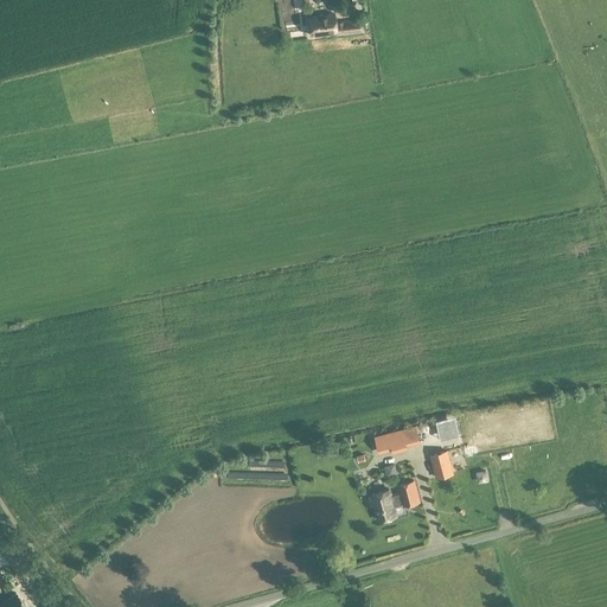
[(334,14),(308,18),(311,36),(337,32),(337,36),(364,33),(363,19),(336,23),(334,14)]
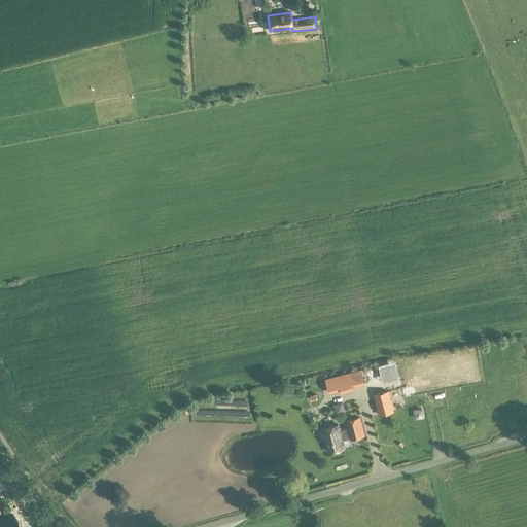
[(398,378),(394,361),(378,365),(382,382),(398,378)]
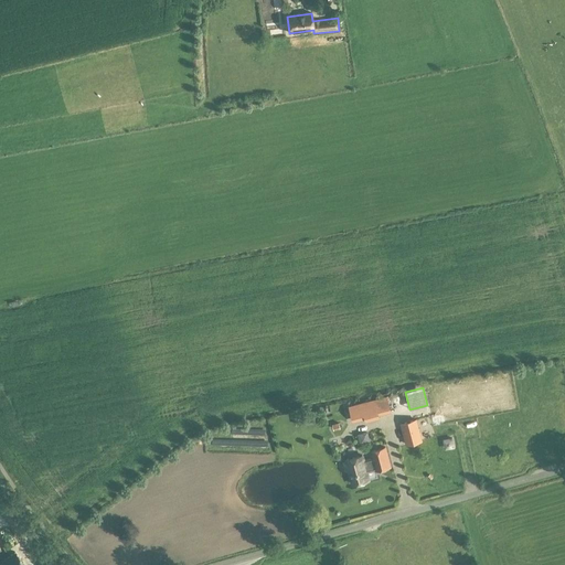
[(387,396),(349,406),(353,423),(365,419),(366,423),(381,418),(380,416),(392,413),(387,396)]
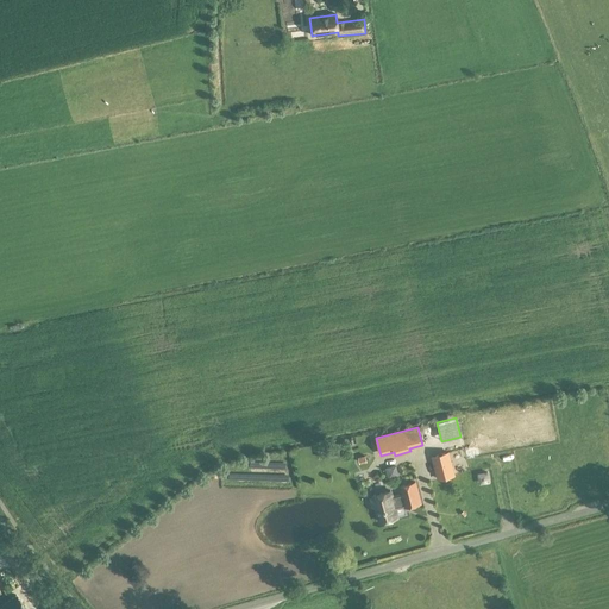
[(280,452),(282,459),(289,457),(287,449),(280,452)]
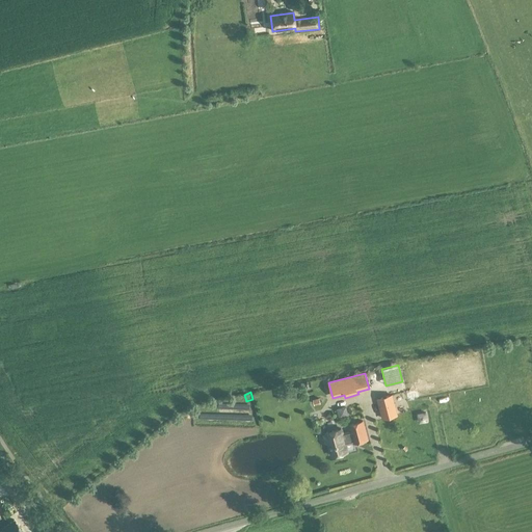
[(392,395),(378,399),(383,418),(397,415),(392,395)]
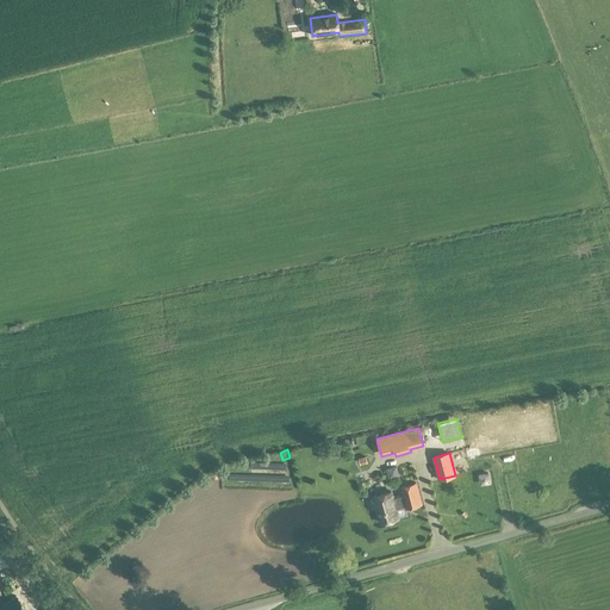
[(483,470),(485,480),(498,478),(496,467),(483,470)]
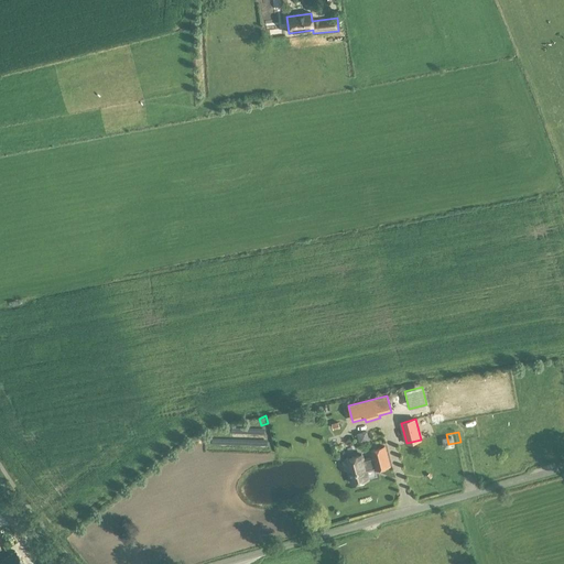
[(353,484),(368,479),(366,470),(376,468),(376,469),(390,466),(384,447),(371,451),(373,458),(364,462),(361,455),(346,459),(346,462),(344,463),(346,469),(348,469),(353,484)]
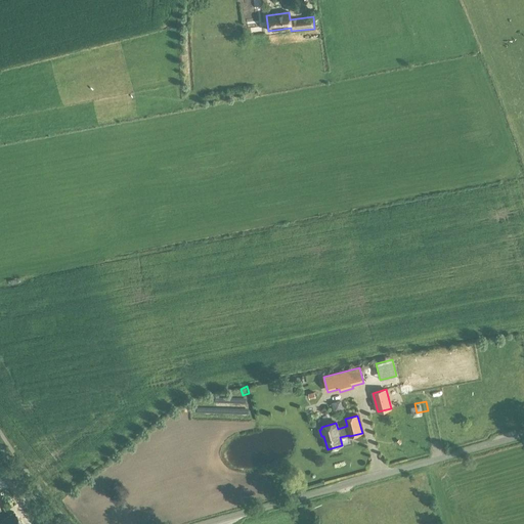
[(0,519),(0,512),(2,511),(0,508),(0,523),(22,523),(13,512),(1,521),(0,519)]
